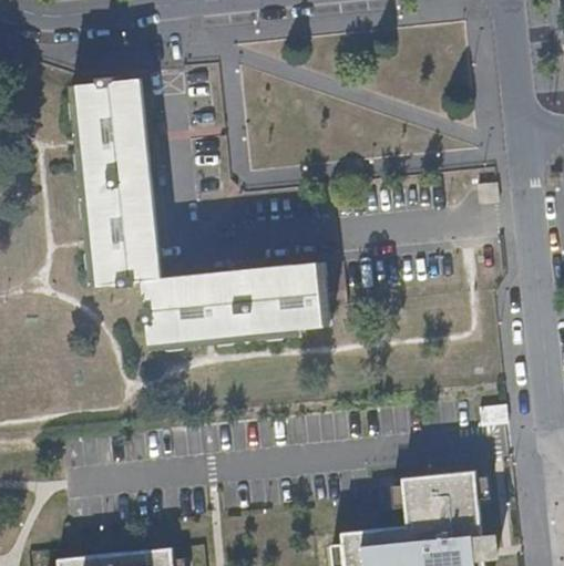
[(328,260),(160,277),(140,78),(114,80),(114,75),(96,76),(98,82),(71,84),(90,285),(118,284),(118,287),(135,286),(135,283),(145,281),(146,302),(142,304),(144,322),(149,322),(151,341),(296,327),(334,322),(328,260)]
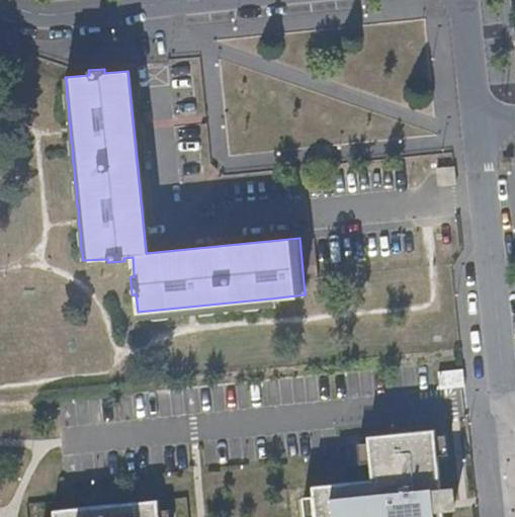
[(138,319),(271,306),(270,298),(138,312),(138,319)]
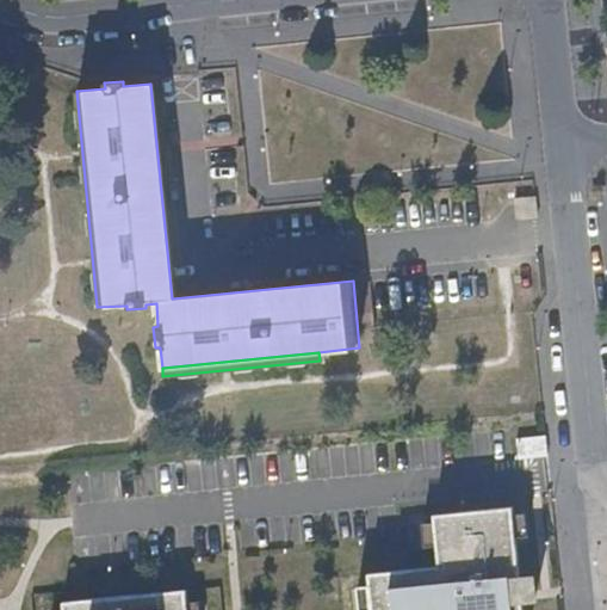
[(369,609),(519,609),(519,602),(516,577),(513,536),(511,512),(509,507),(431,516),(432,522),(434,547),(437,566),(365,573),(366,585),(369,609)]
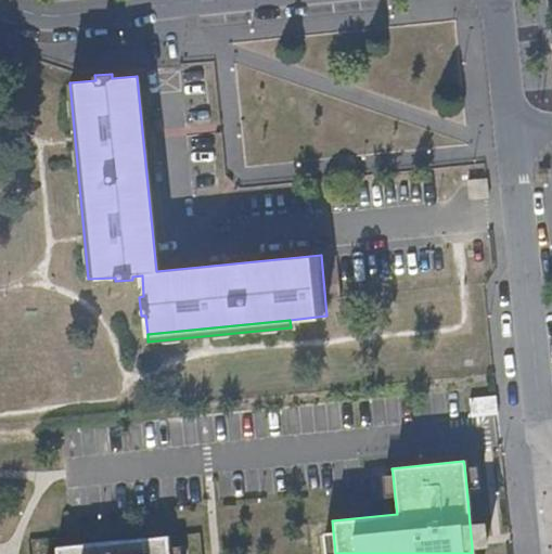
[(464,465),(466,487),(477,486),(475,464),(464,465)]
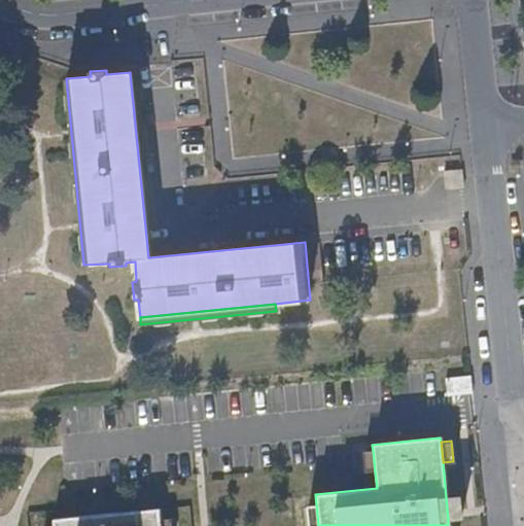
[(375,471),(373,450),(362,451),(363,462),(364,472),(375,471)]
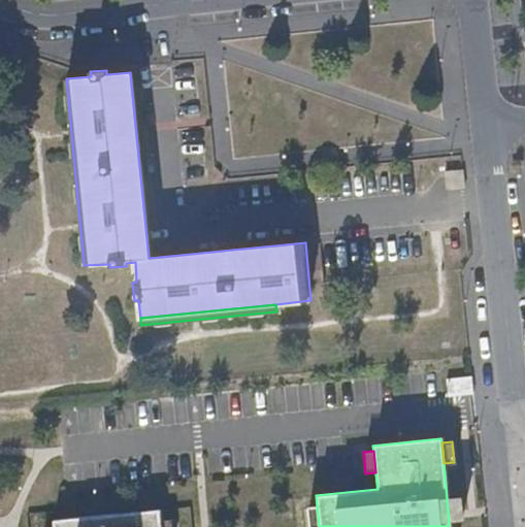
[(461,496),(447,498),(449,520),(463,519),(461,496)]
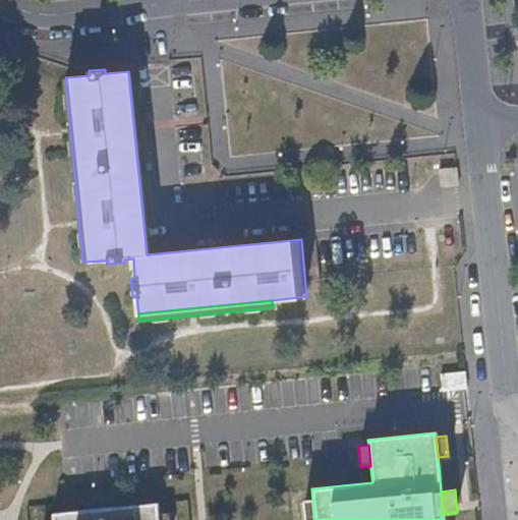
[(314,519),(312,499),(302,500),(304,519),(314,519)]
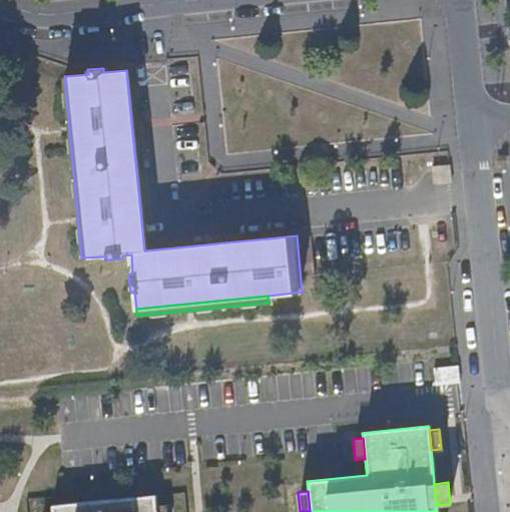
[(50,511),(154,511),(154,507),(153,496),(50,506),(50,511)]
